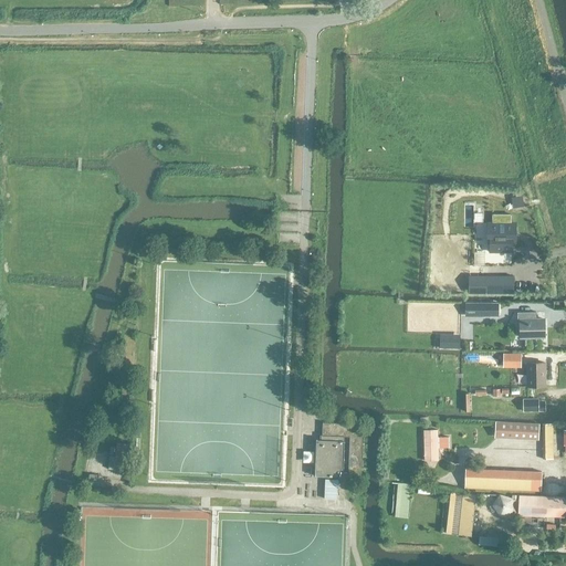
[(489,223),(489,242),(491,242),(491,252),(512,252),(512,242),(515,242),(515,223),(512,223),(512,215),(493,215),(493,223),(489,223)]
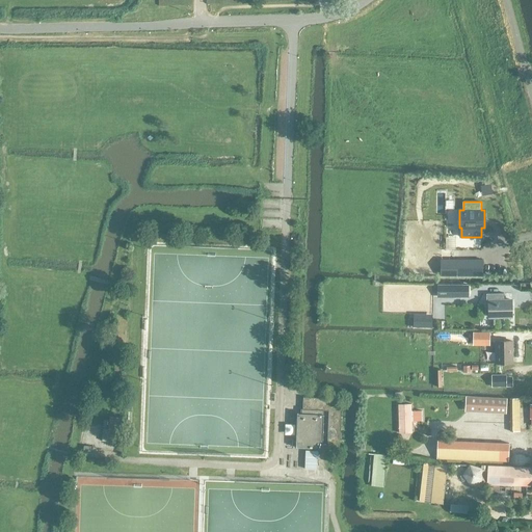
[(483,259),(441,258),(440,274),(483,275),(483,259)]
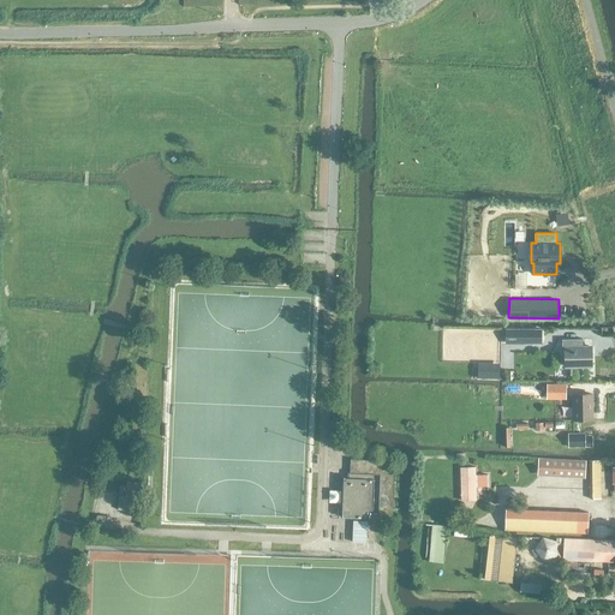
[(542,342),(542,330),(511,330),(506,330),(506,342),(511,342),(542,342)]
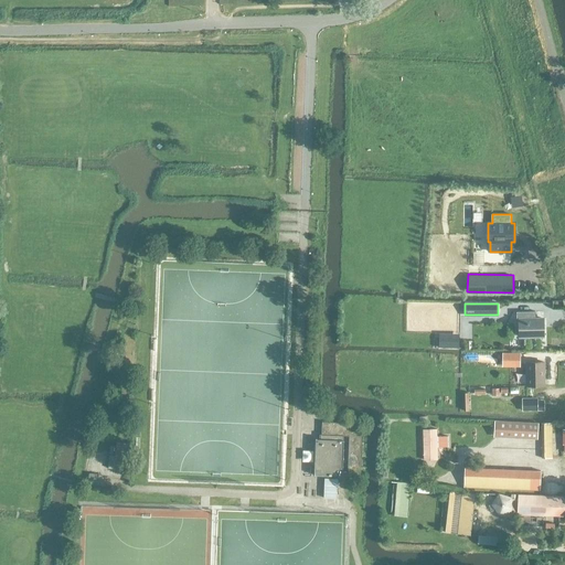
[(520,337),(543,337),(543,319),(535,319),(535,318),(535,312),(535,311),(516,312),(516,320),(520,320),(520,337)]
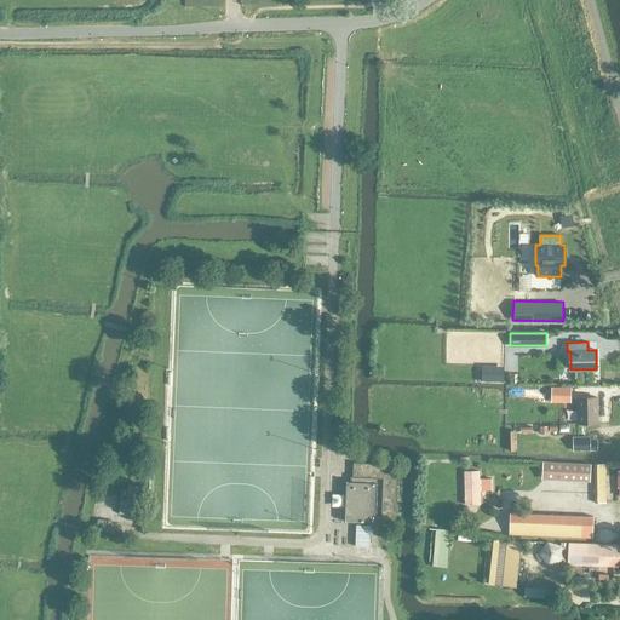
[(481,380),(504,380),(504,366),(481,366),(481,380)]
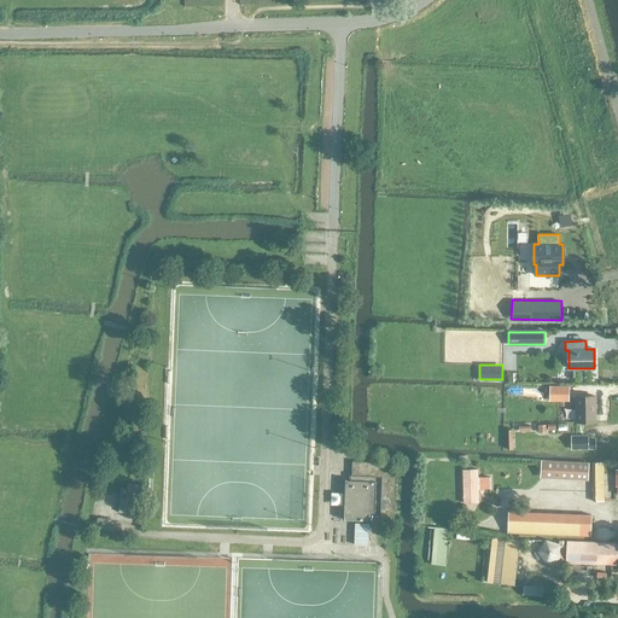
[(523,386),(523,396),(536,396),(536,397),(543,397),(544,386),(523,386)]
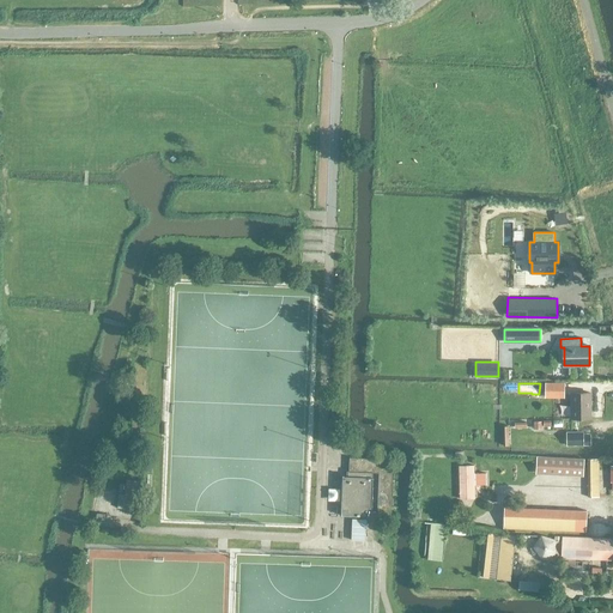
[(545,395),(564,395),(564,383),(545,383),(545,395)]
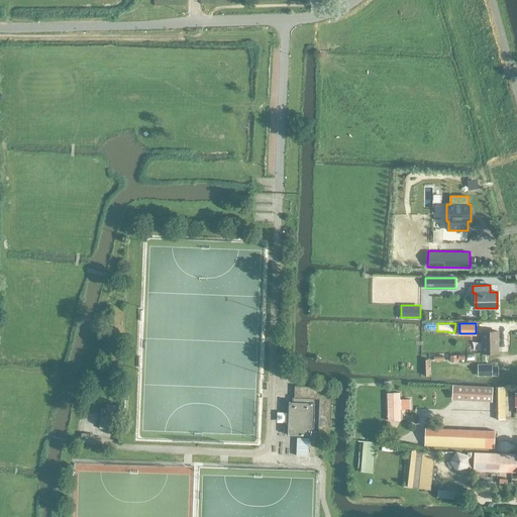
[(498,331),(482,331),(482,352),(498,352),(498,331)]
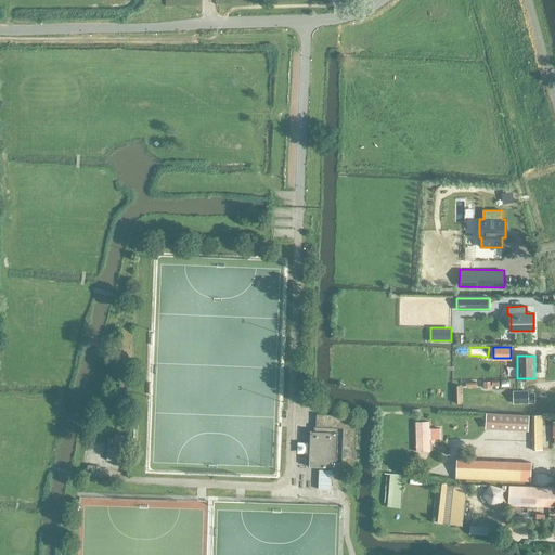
[(528,403),(528,394),(513,394),(513,403),(528,403)]
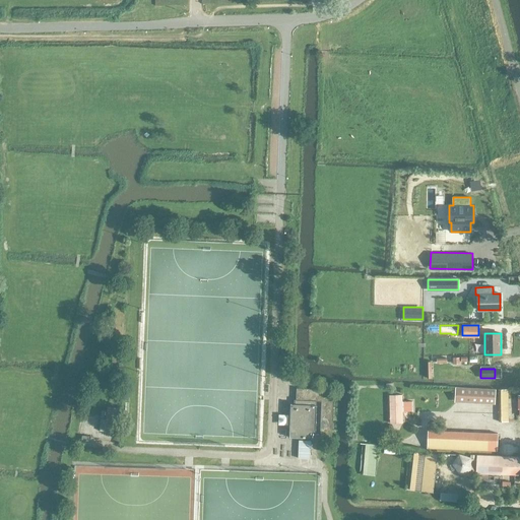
[(495,403),(496,390),(455,387),(454,400),(495,403)]
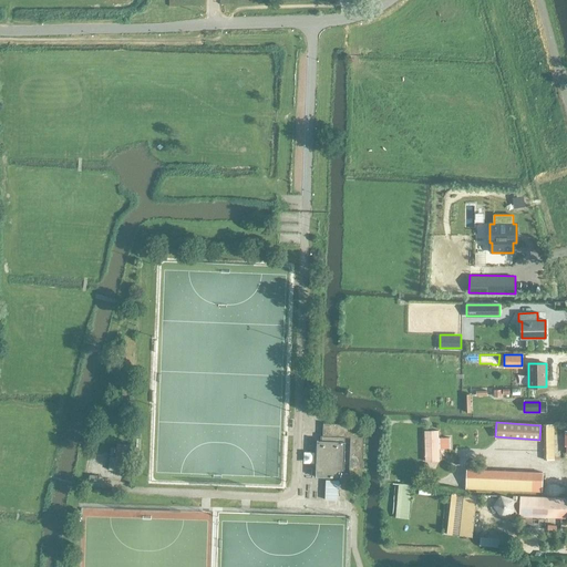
[(358,425),(323,423),(322,441),(318,441),(318,440),(317,440),(316,477),(330,477),(330,476),(344,477),(346,437),(350,437),(349,477),(362,477),(363,437),(358,437),(358,425)]
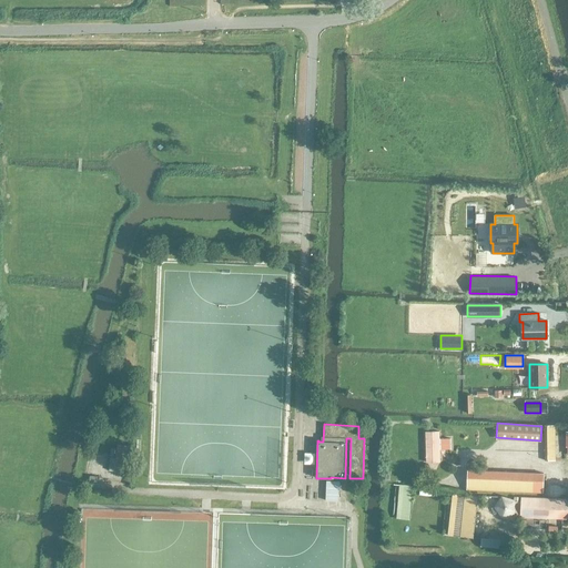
[(545,460),(554,460),(554,425),(545,425),(545,460)]
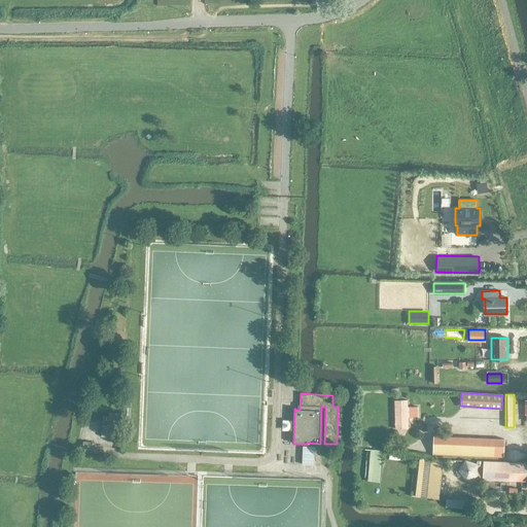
[(408,400),(399,400),(394,400),(395,429),(408,428),(408,417),(418,417),(418,407),(408,408),(408,400)]
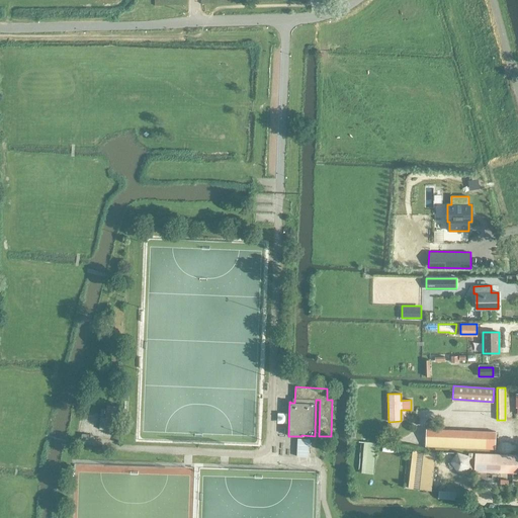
[(517,403),(506,403),(505,420),(517,420),(517,403)]
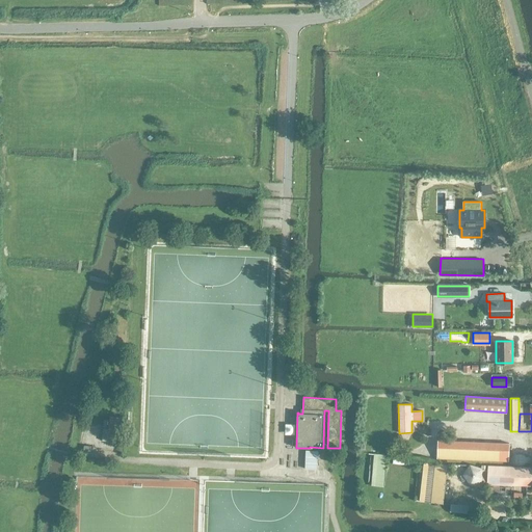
[(509,444),(437,441),(436,458),(509,461),(509,444)]
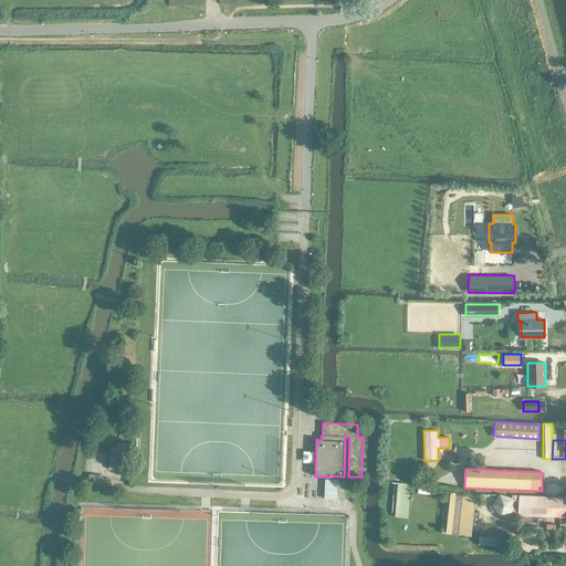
[(325,498),(338,498),(339,478),(325,478),(325,498)]
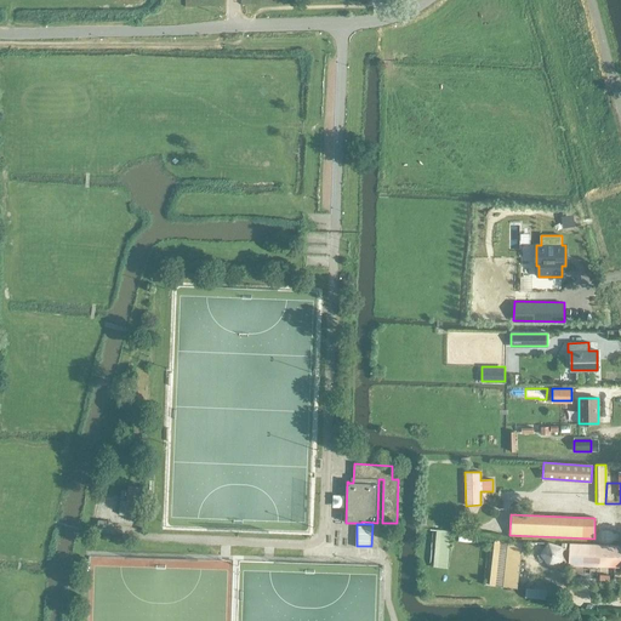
[(439,568),(449,568),(453,531),(443,530),(439,568)]
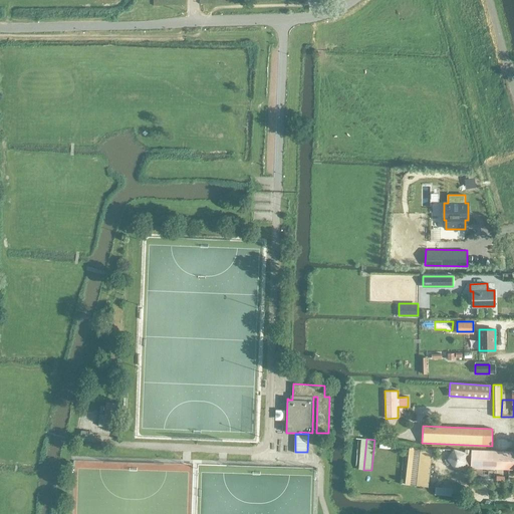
[(417,486),(429,487),(432,449),(421,448),(417,486)]
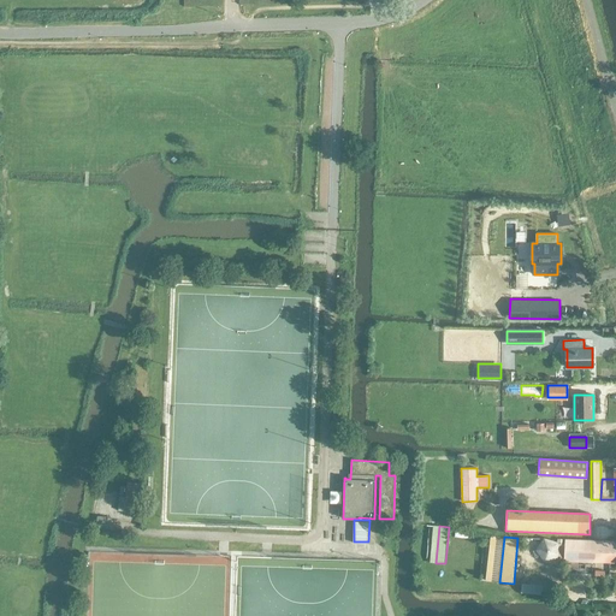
[(615,542),(564,539),(564,544),(557,544),(544,539),(537,550),(545,561),(557,557),(564,557),(564,561),(615,562),(615,542)]
